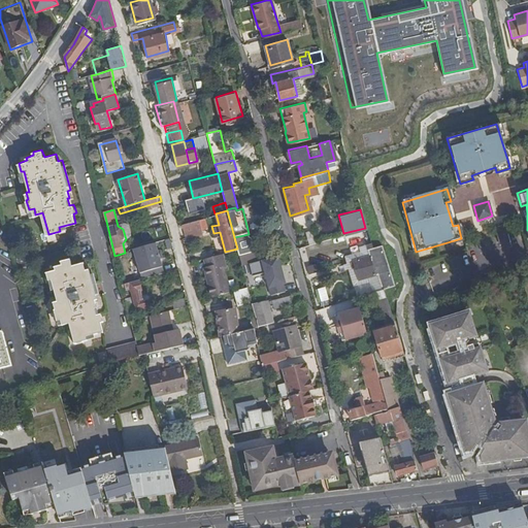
[(201,228),(198,218),(182,223),(185,233),(201,228)]
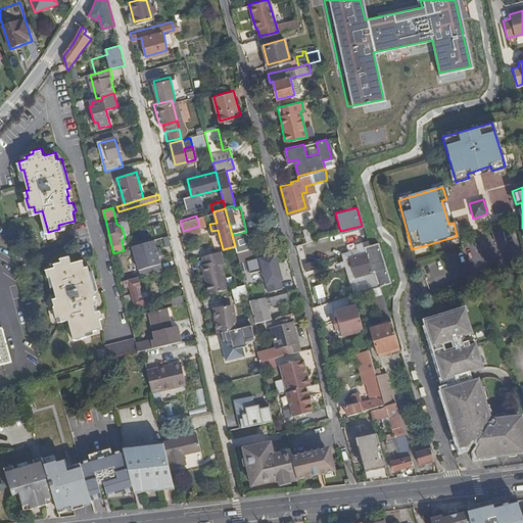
[(302,228),(306,241),(312,239),(307,226),(302,228)]
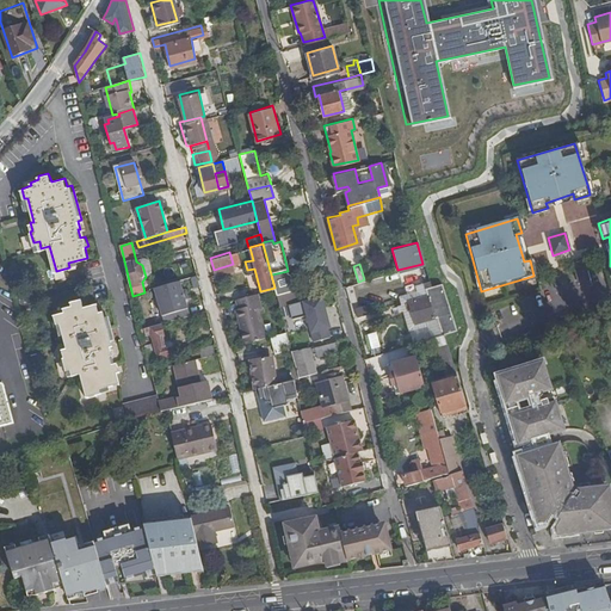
[(289,273),(288,271),(271,275),(275,288),(276,294),(294,290),(292,284),(297,279),(289,273)]
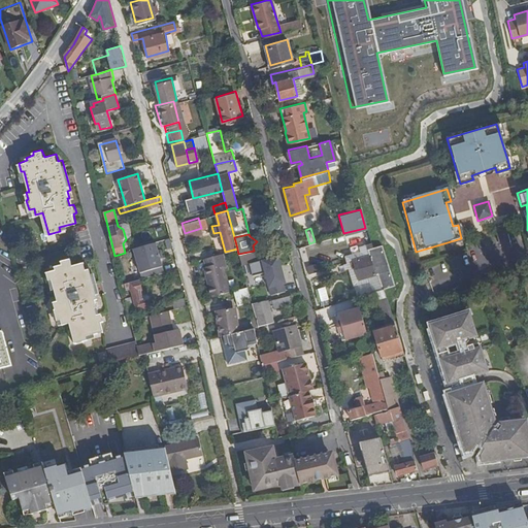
[(156,242),(133,249),(140,271),(162,265),(156,242)]
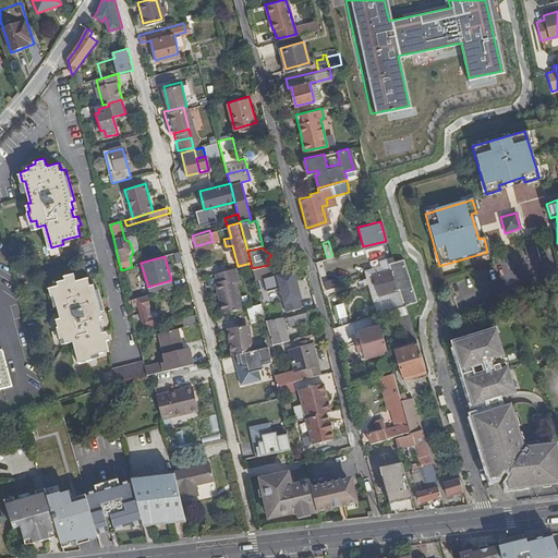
[(400,289),(405,303),(416,300),(402,259),(392,262),(387,263),(388,269),(373,275),(378,294),(387,292),(400,289)]
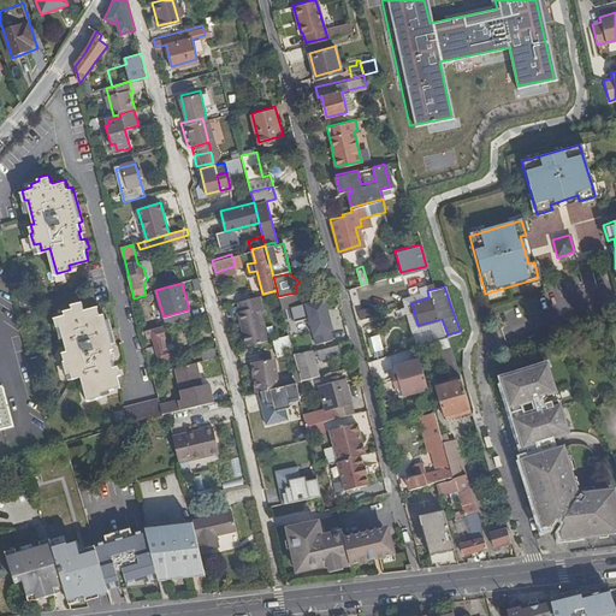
[(296,292),(278,296),(282,309),(290,307),(300,304),(296,292)]
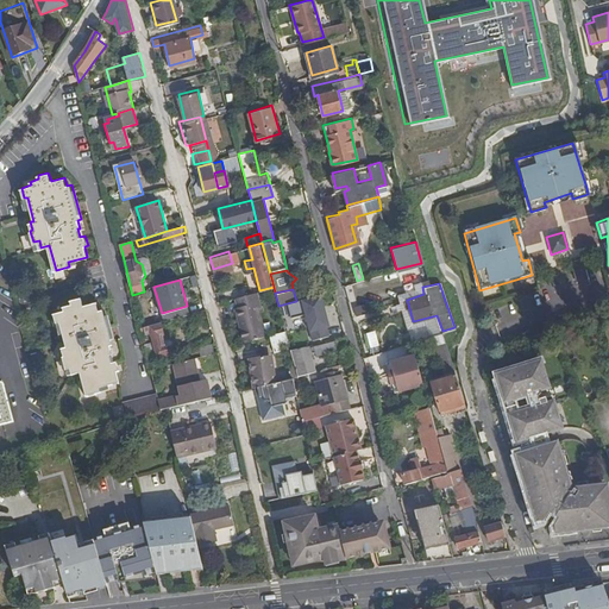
[(232,307),(240,341),(251,339),(244,312),(248,311),(251,309),(246,294),(232,297),(234,306),(232,307)]
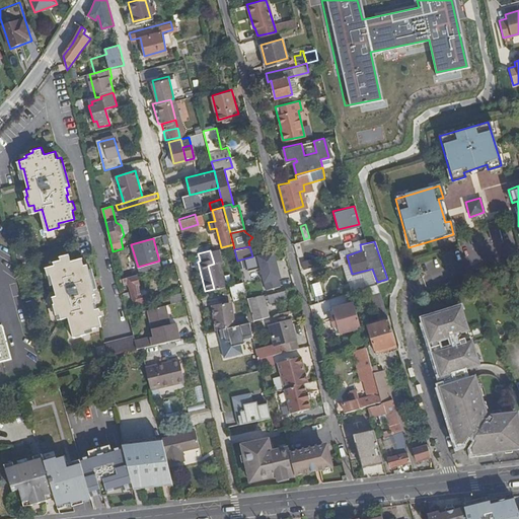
[(252,256),(244,258),(247,271),(260,268),(266,290),(279,287),(278,280),(280,279),(274,251),(252,256)]
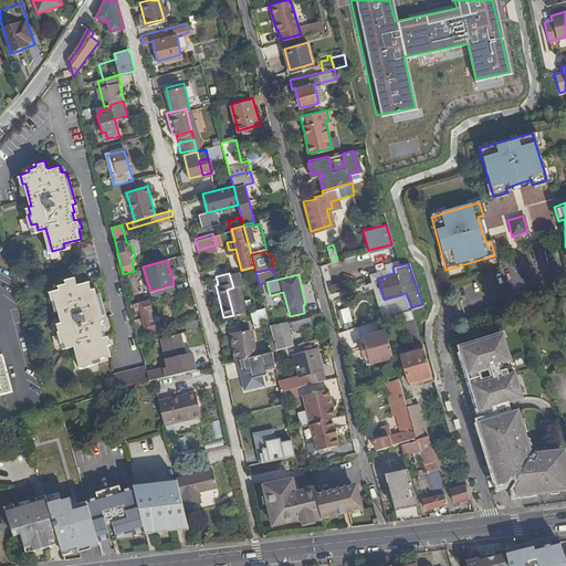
[(55,302),(58,302),(63,324),(60,325),(62,333),(61,333),(64,344),(69,343),(70,348),(76,346),(83,369),(96,366),(95,362),(113,357),(109,348),(113,346),(109,337),(105,338),(103,332),(106,331),(104,323),(106,322),(97,290),(94,291),(92,282),(79,285),(76,279),(66,281),(69,285),(61,286),(62,291),(52,293),(55,302)]
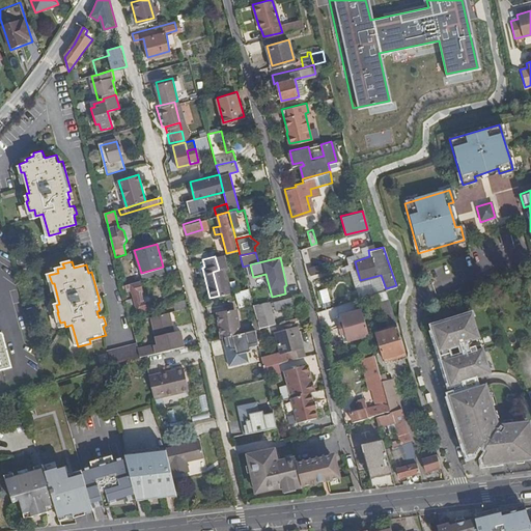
[(222,295),(216,271),(213,272),(219,296),(222,295)]
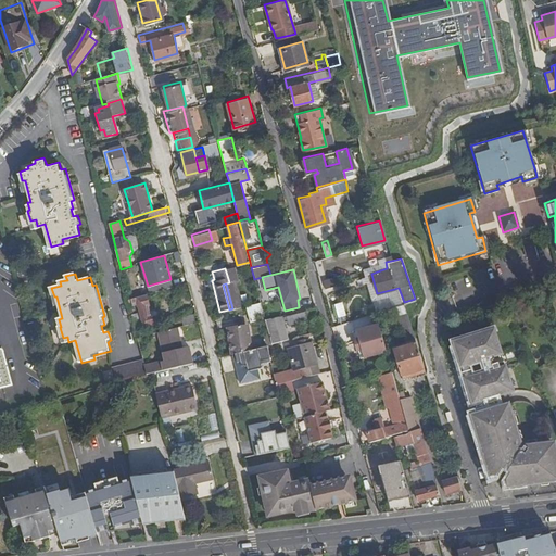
[(399,288),(386,291),(391,306),(395,304),(404,302),(399,288)]
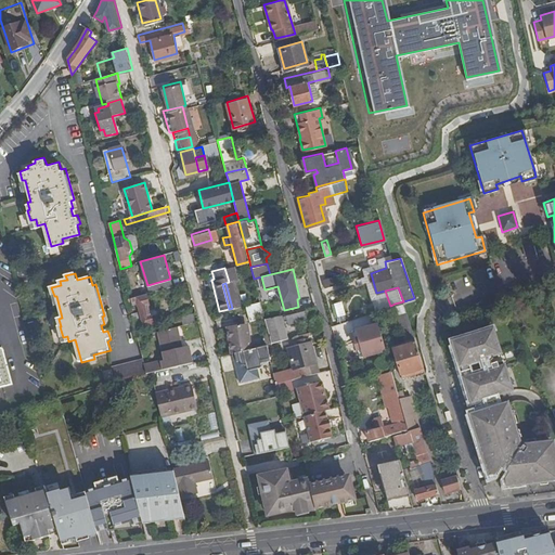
[(162,321),(153,293),(129,300),(130,306),(140,302),(146,325),(162,321)]
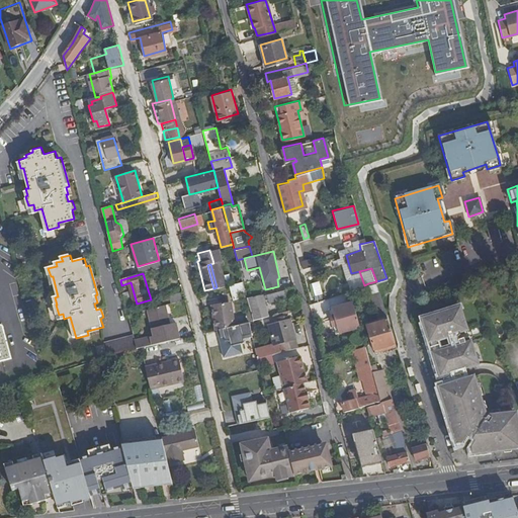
[(232,294),(245,291),(243,284),(242,281),(228,284),(232,294)]
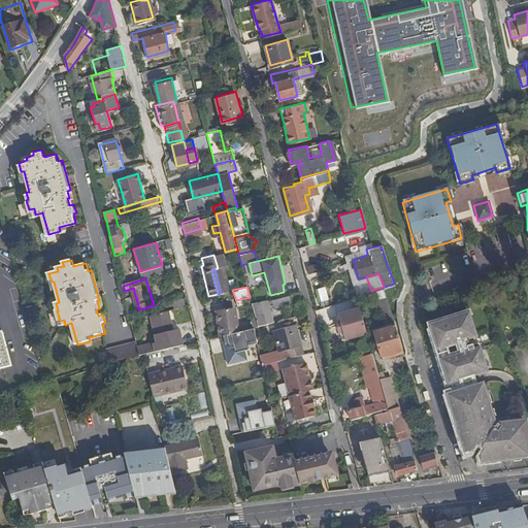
[(384,287),(375,289),(377,298),(386,296),(384,287)]
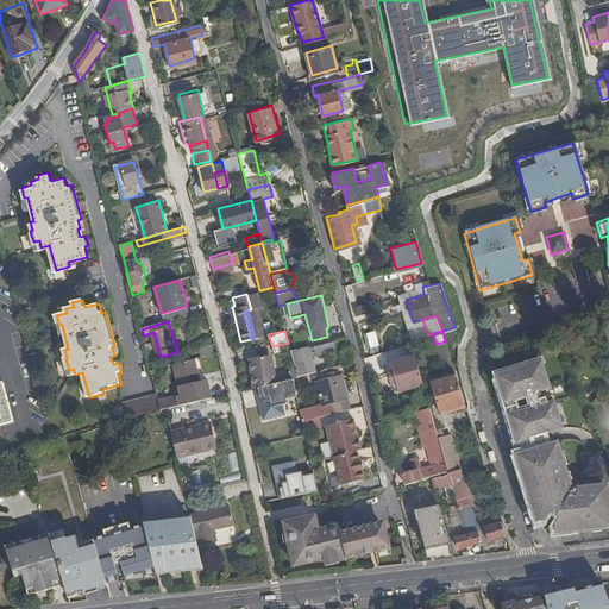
[(336,345),(334,341),(311,347),(312,352),(315,351),(316,356),(337,350),(336,345)]
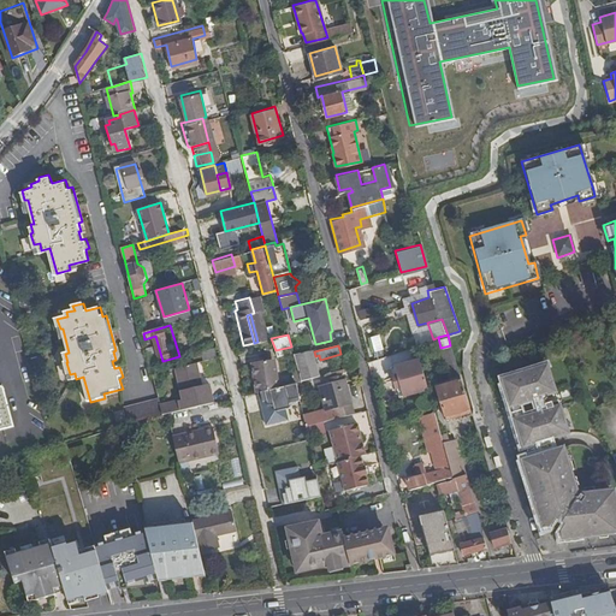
[(440,348),(450,378),(460,374),(450,345),(440,348)]
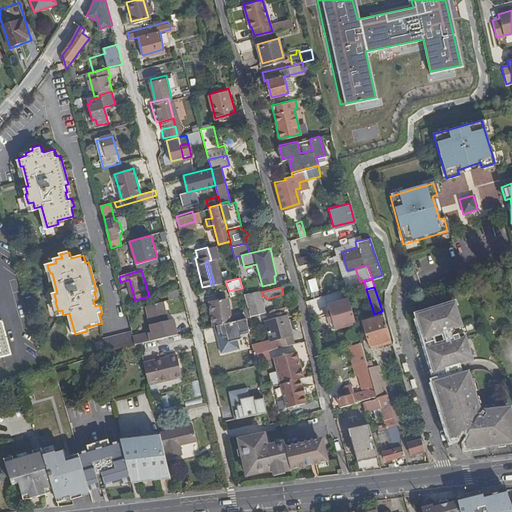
[(166,293),(168,300),(181,296),(179,289),(166,293)]
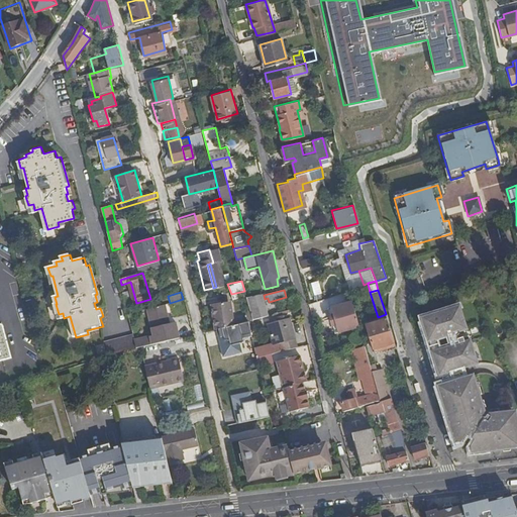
[(129,293),(124,295),(127,307),(132,305),(129,293)]
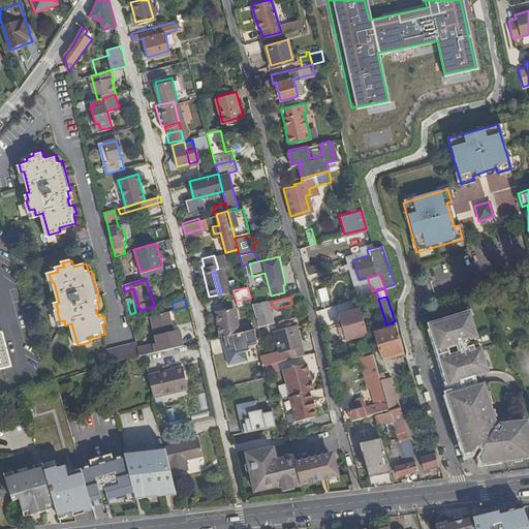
[(267,300),(259,302),(252,303),(255,317),(257,328),(273,323),(271,314),(267,300)]
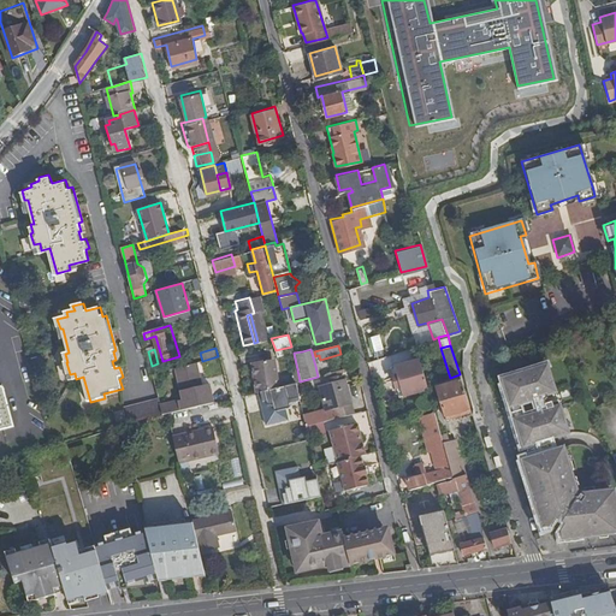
[(249,359),(255,391),(256,391),(276,388),(273,367),(271,367),(268,356),(249,359)]
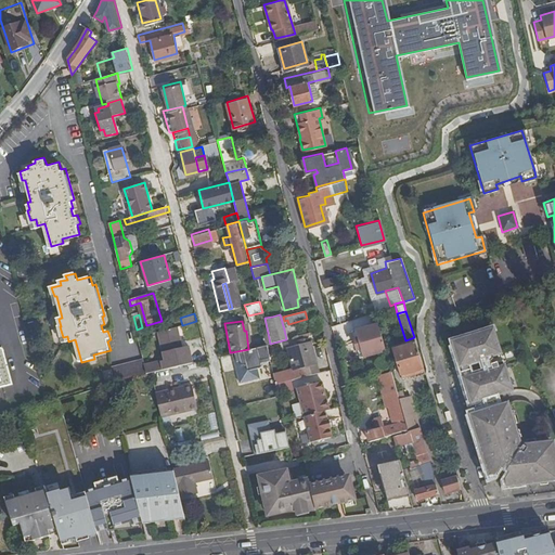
[(385,348),(377,321),(355,327),(357,336),(360,345),(362,355),(385,348)]
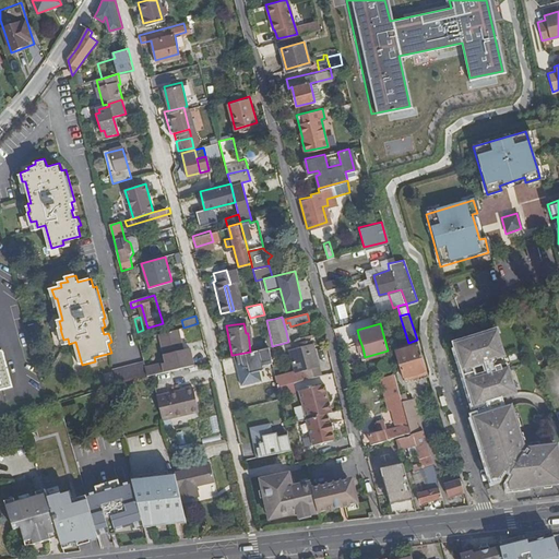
[(177,330),(159,334),(168,364),(147,369),(150,377),(151,379),(195,366),(190,348),(183,351),(177,330)]
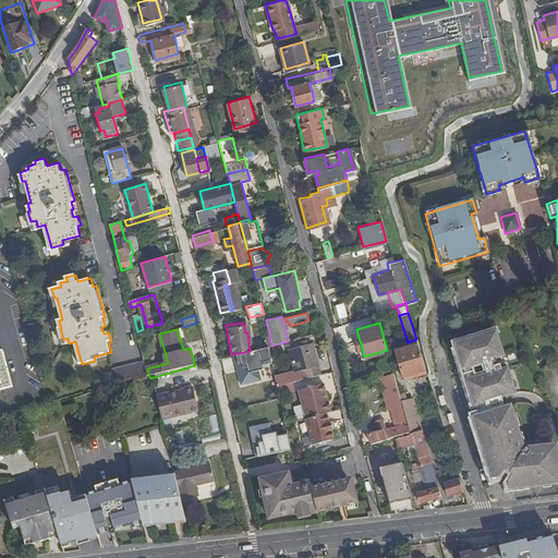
[(482,356),(485,368),(465,375),(468,383),(471,381),(473,389),(470,390),(473,398),(484,393),(484,396),(487,403),(478,407),(477,407),(478,410),(472,412),(492,473),(495,472),(500,475),(511,459),(520,464),(509,481),(516,484),(516,489),(557,484),(557,456),(556,457),(556,446),(541,447),(541,444),(531,444),(526,450),(524,449),(523,444),(522,441),(523,439),(510,400),(506,402),(501,388),(511,385),(507,370),(509,370),(505,358),(493,361),(492,359),(494,356),(494,355),(494,353),(502,350),(500,343),(497,344),(492,330),(481,334),(481,330),(464,335),(465,339),(455,342),(457,349),(460,348),(461,354),(459,355),(461,363),(482,356)]
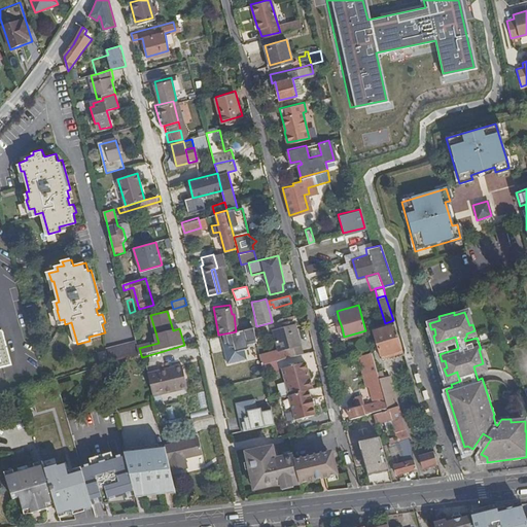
[(254,316),(248,317),(251,327),(256,326),(254,316)]
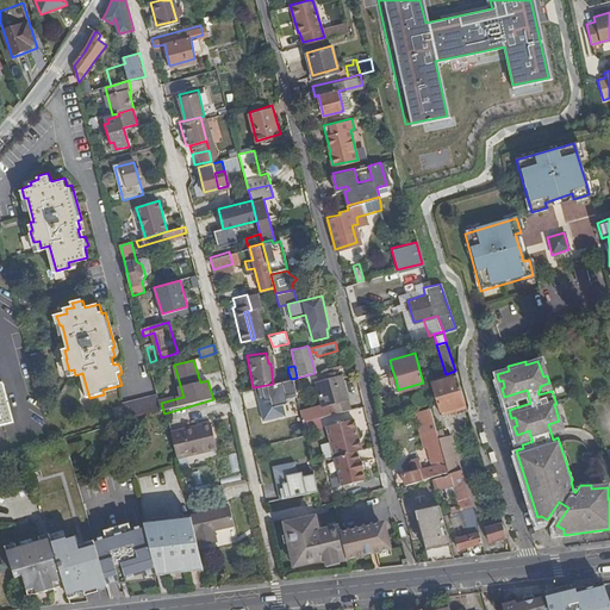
[(441,412),(466,405),(455,371),(446,374),(430,379),(441,412)]
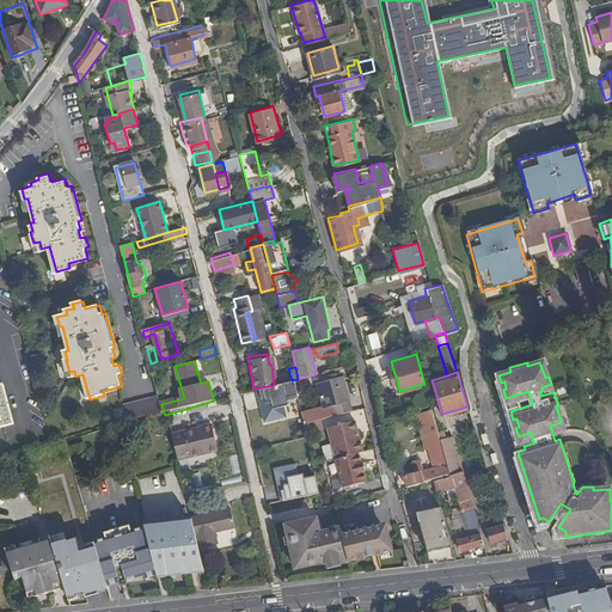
[(300,412),(303,424),(323,418),(350,412),(348,403),(341,378),(317,383),(324,407),(300,412)]
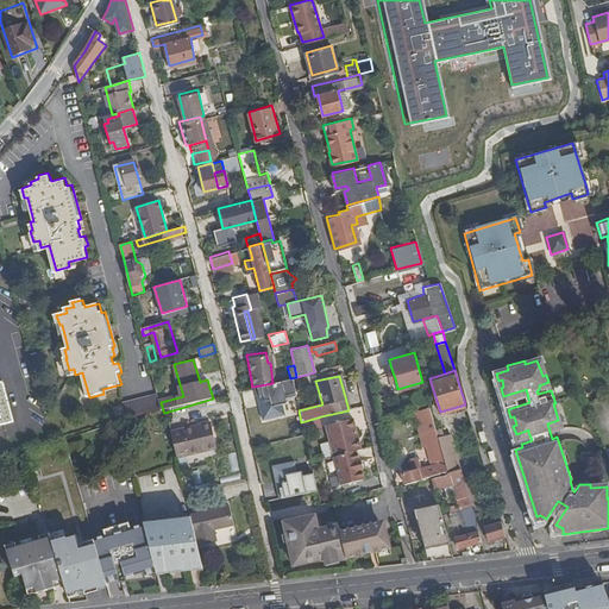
[(272,383),(253,387),(256,397),(262,396),(263,402),(257,403),(261,420),(276,416),(274,406),(281,403),(286,402),(284,397),(295,395),(290,378),(272,383)]
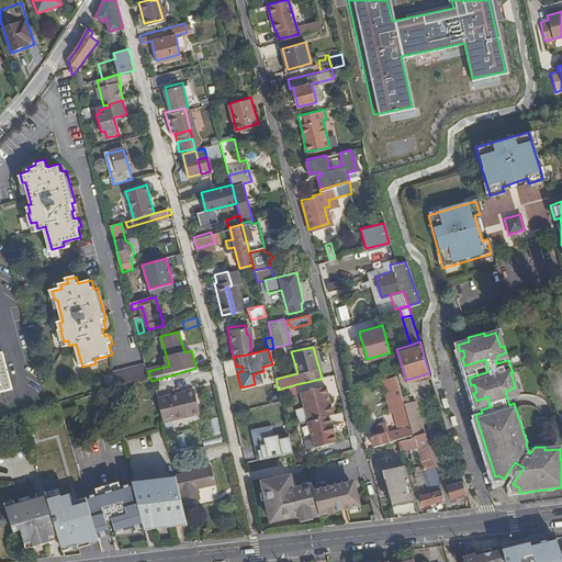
[(0,394),(11,392),(0,358),(0,394)]
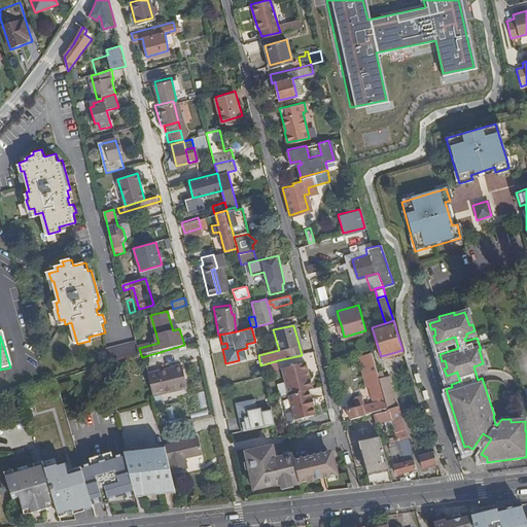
[(113,363),(141,355),(139,348),(138,342),(109,349),(113,363)]
